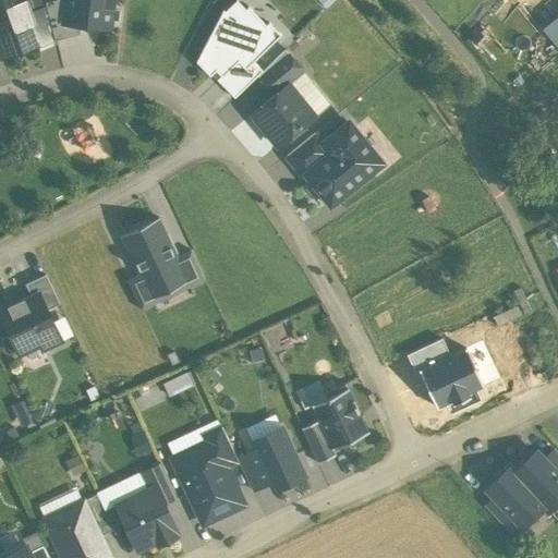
[(26,0),(0,0),(0,48),(3,57),(36,45),(26,14),(32,13),(26,0)]
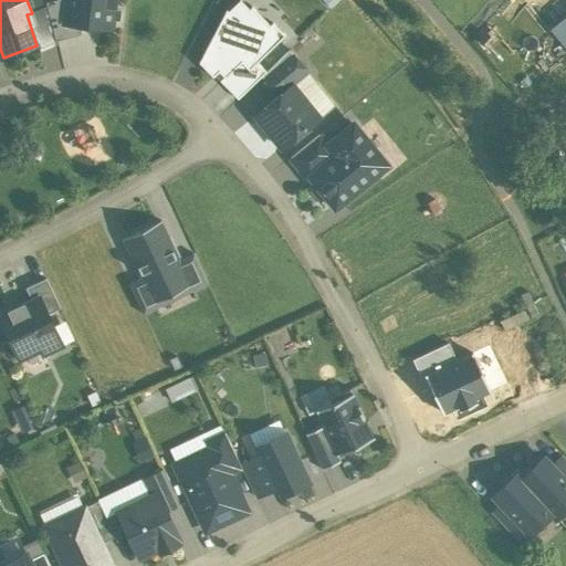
[(66,0),(55,0),(46,2),(48,8),(55,42),(81,37),(82,23),(64,21),(66,0)]
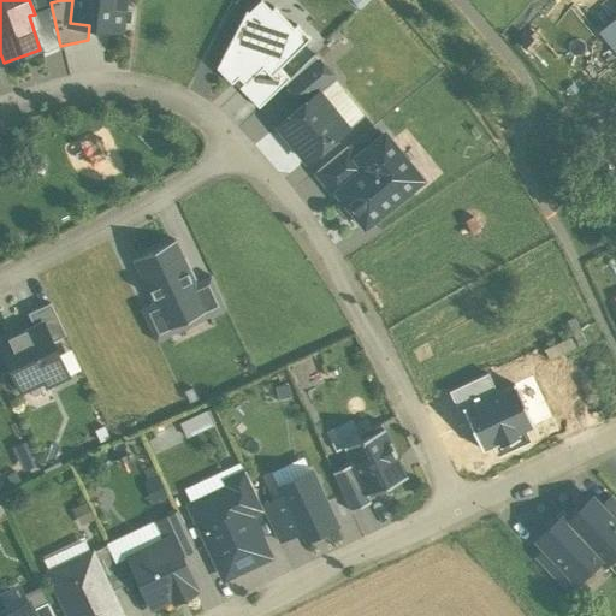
[(89,25),(119,30),(123,0),(72,0),(70,23),(89,25)]
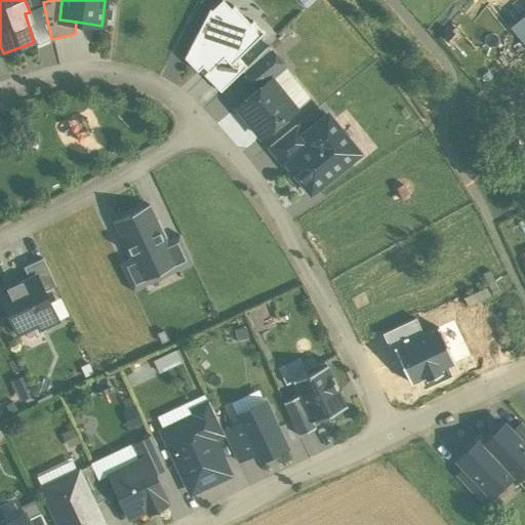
[(255,0),(269,11),(278,0),(255,0)]
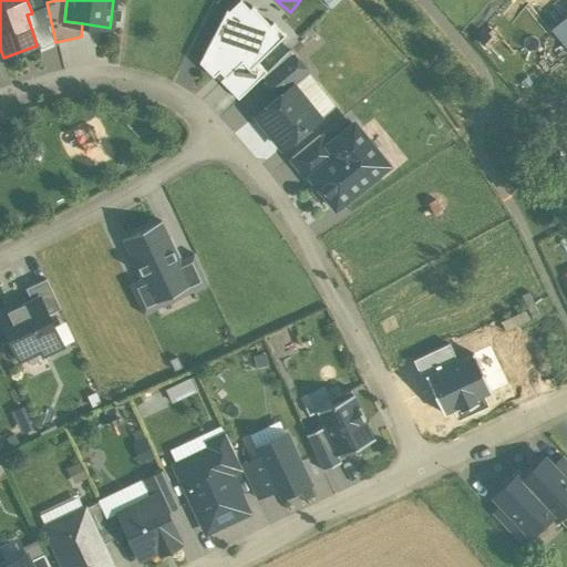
[(32,13),(27,14),(37,45),(39,50),(57,44),(55,42),(48,8),(32,13)]
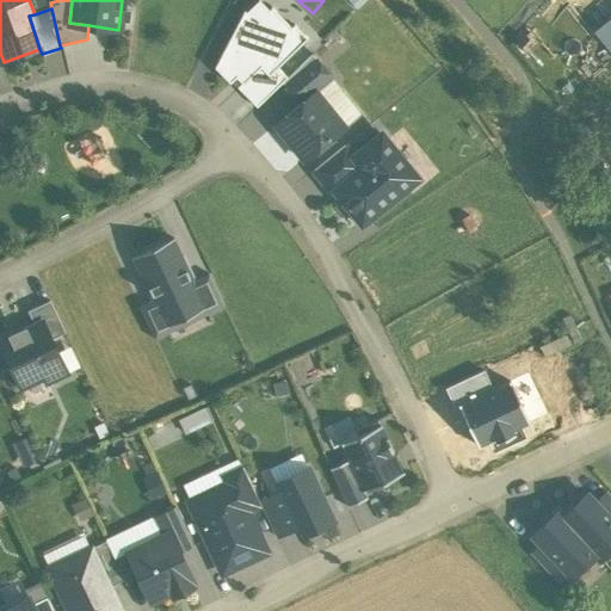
[(277,68),(307,39),(294,26),(291,29),(272,8),(258,23),(245,11),(242,13),(215,68),(230,85),(235,79),(241,84),(242,86),(260,68),(269,76),(277,68)]
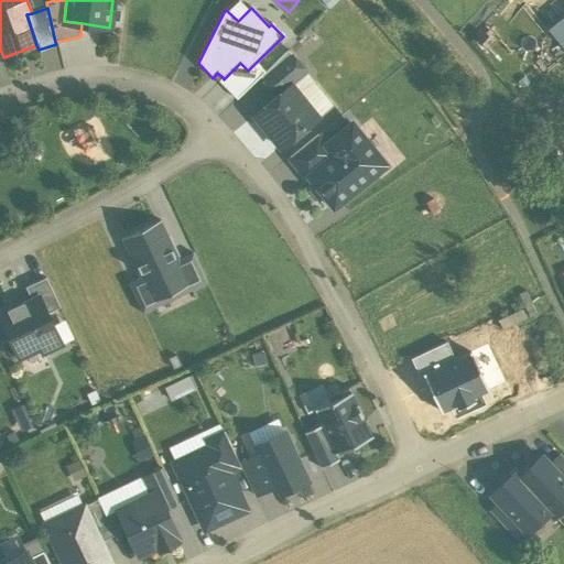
[(563,50),(563,17),(550,31),(563,50)]
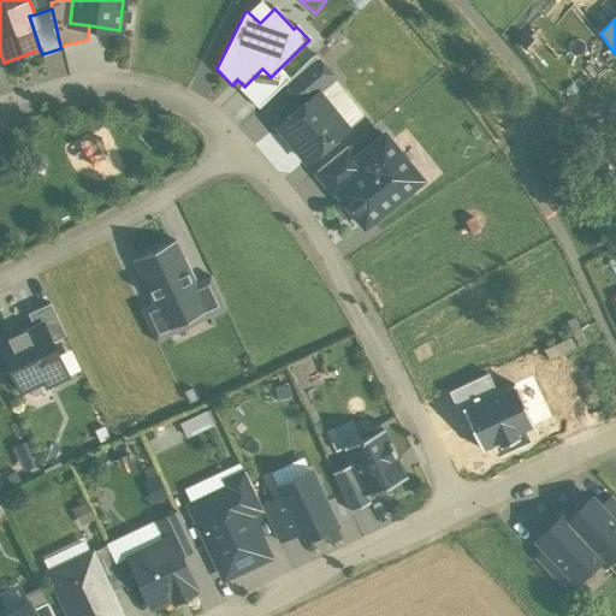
[(284,84),(303,107),(320,94),(336,81),(314,55),(290,80),(284,84)]
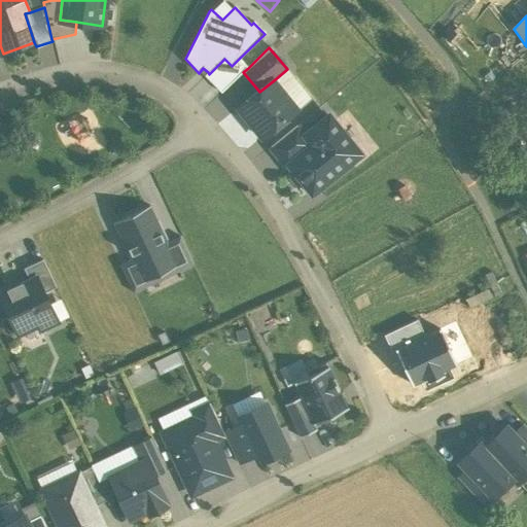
[(243,72),(248,68),(239,59),(232,66),(224,59),(209,74),(208,72),(205,75),(222,93),(243,72)]
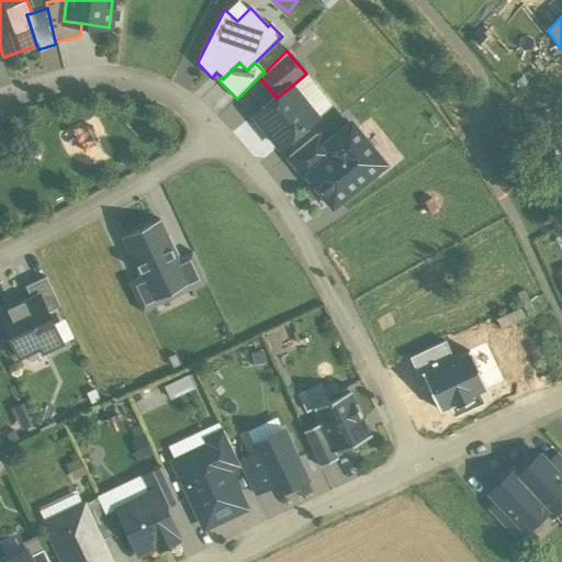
[(254,116),(279,147),(316,116),(292,86),(277,98),(254,116)]
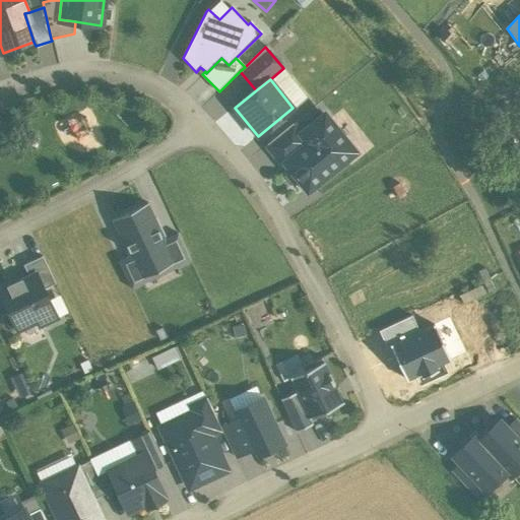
[(283,163),(308,192),(355,152),(324,115),(302,134),(309,142),(283,163)]
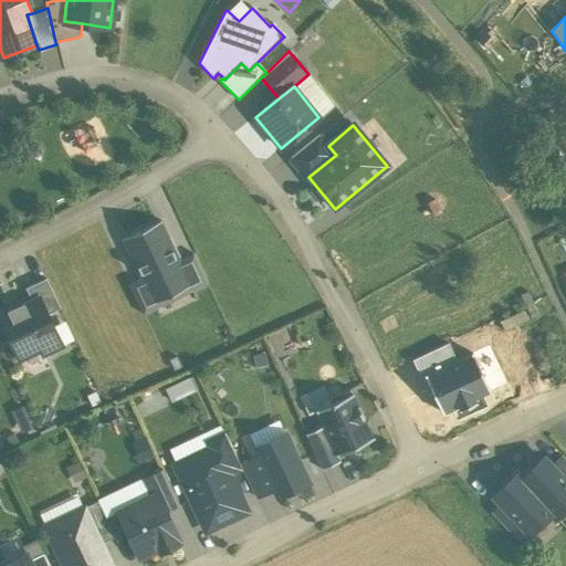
[(320,135),(291,158),(306,179),(308,177),(336,155),(328,146),(320,135)]
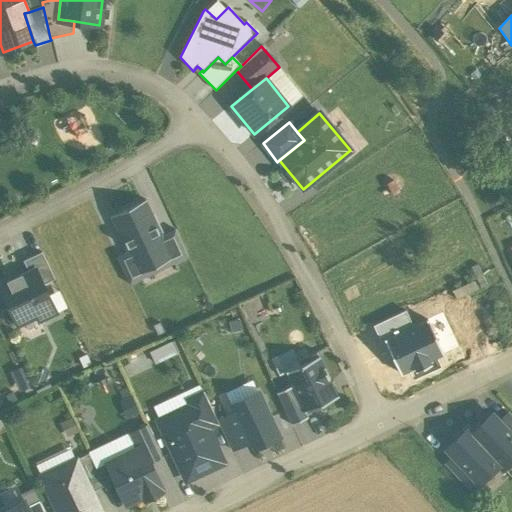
[(146,200),(110,217),(129,258),(137,275),(173,258),(163,236),(146,200)]
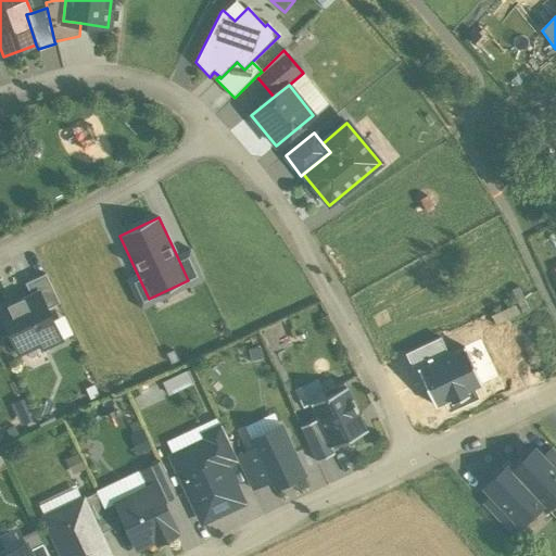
[(190,250),(177,256),(188,280),(190,286),(204,279),(190,250)]
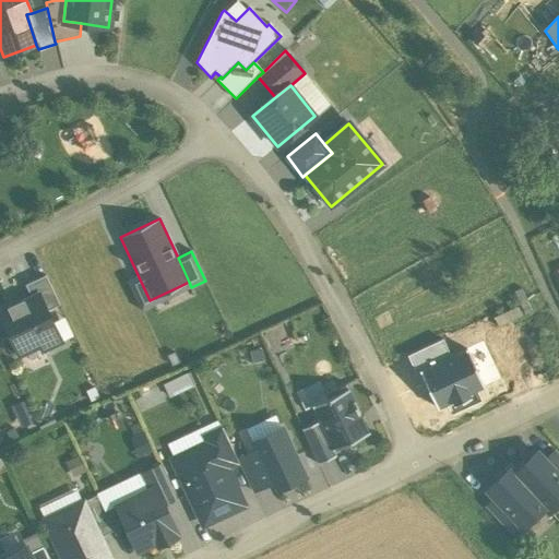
[(59,305),(45,276),(26,285),(32,298),(39,295),(47,311),(59,305)]
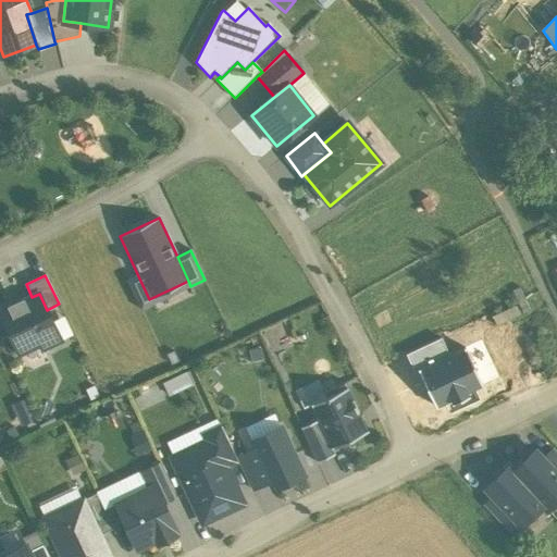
[(149,299),(140,281),(130,286),(140,310),(151,306),(149,299)]
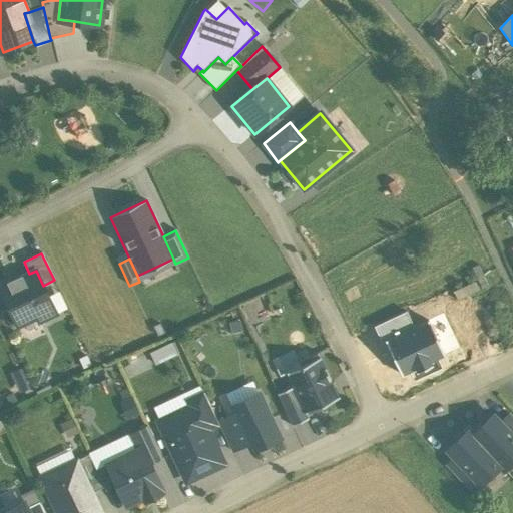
[(43,286),(36,271),(29,274),(0,287),(0,288),(17,326),(38,316),(40,321),(56,314),(43,286)]
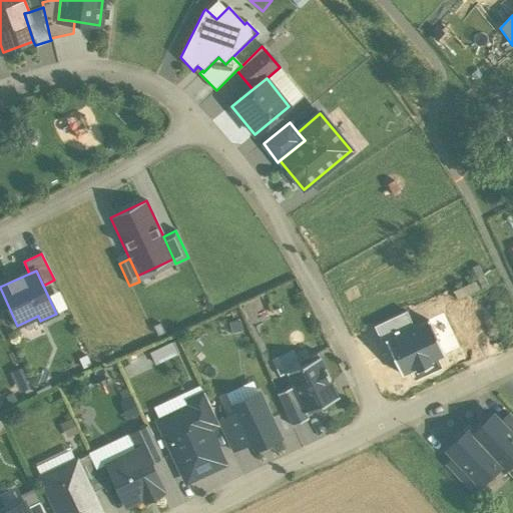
[(406,312),(374,326),(390,360),(393,358),(385,341),(414,328),(406,312)]
